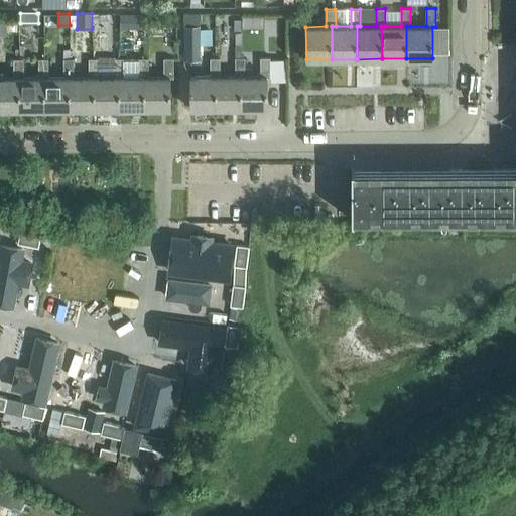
[(119,28),(132,28),(131,13),(119,13),(119,28)]
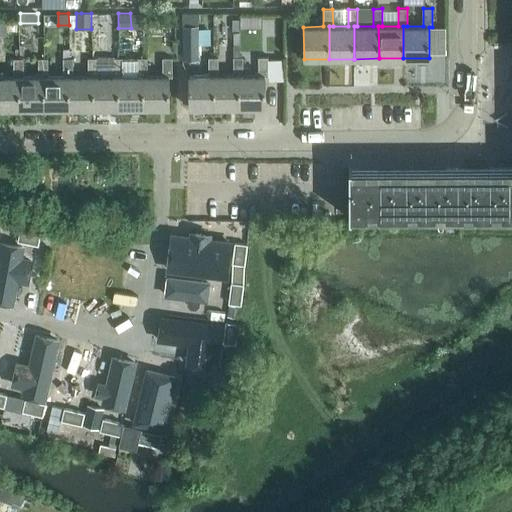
[(198,26),(198,13),(182,13),(182,26),(189,26),(198,26)]
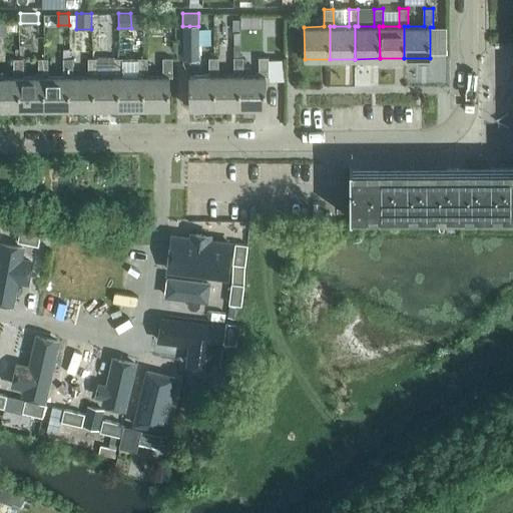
[(198,59),(198,26),(189,26),(182,26),(182,59),(198,59)]
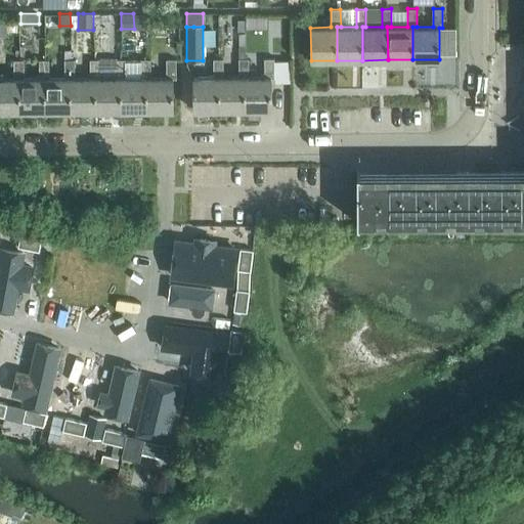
[(245,77),(248,77),(248,58),(246,58),(245,46),(238,47),(238,77),(223,77),(219,77),(219,110),(245,110),(245,77)]
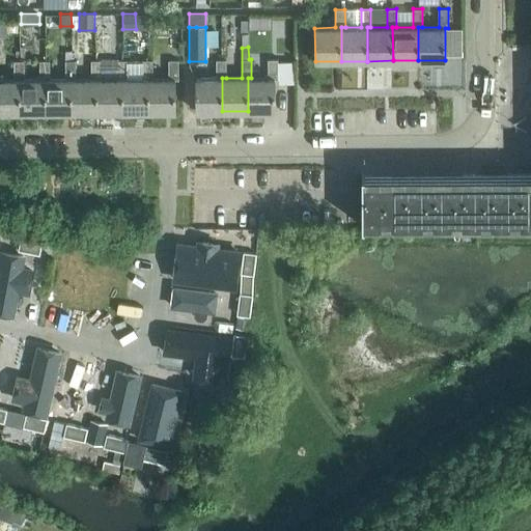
[(268,78),(251,78),(248,78),(248,111),(275,111),(274,79),(277,79),(277,59),(268,59),(268,78)]
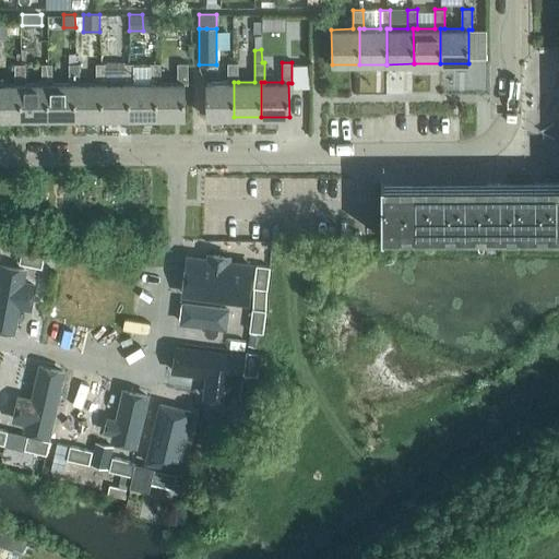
[(48,83),(52,83),(52,63),(42,63),(42,83),(25,83),(21,83),(21,118),(48,118),(48,83)]
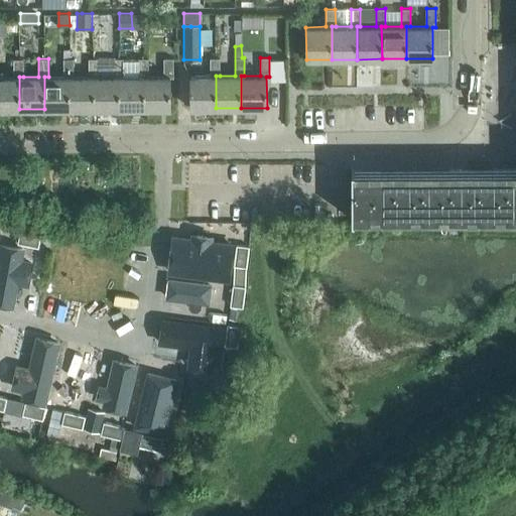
[(70,77),(74,77),(73,58),(63,58),(63,77),(48,77),(44,77),(44,109),(70,109),(70,77)]
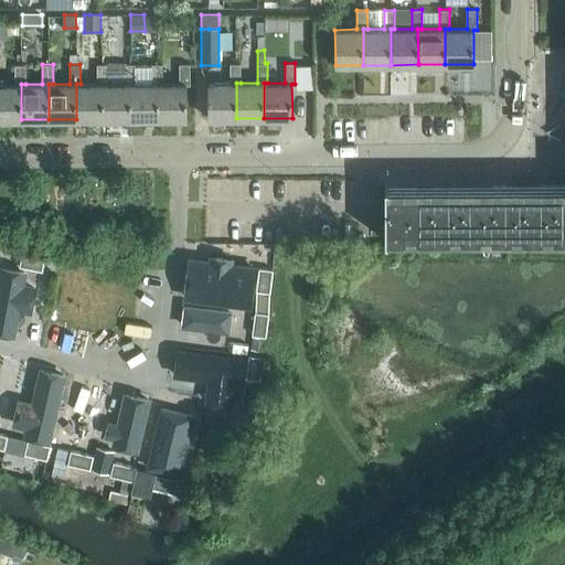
[(104,84),(107,84),(107,64),(103,64),(97,64),(97,84),(81,84),(76,84),(76,119),(104,119),(104,84)]
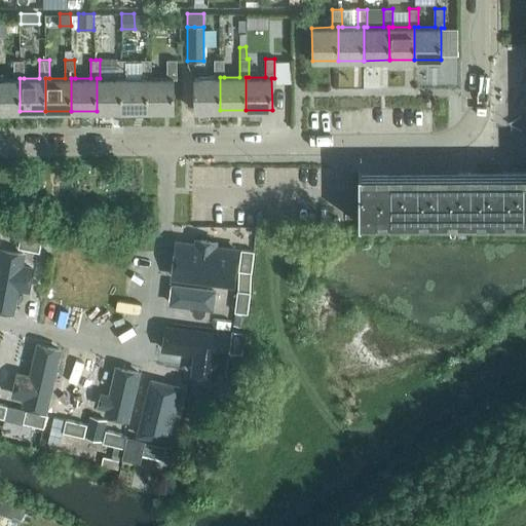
[(121,78),(125,78),(125,60),(116,60),(116,78),(100,78),(97,78),(97,111),(122,111),(121,78)]
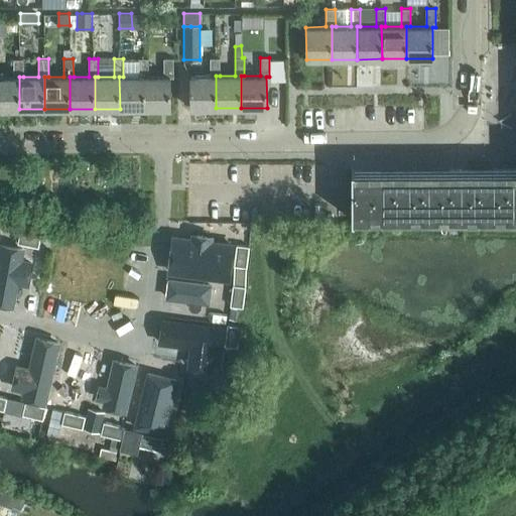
[(144,77),(148,77),(148,58),(138,58),(139,77),(123,77),(119,77),(120,109),(144,109),(144,77)]
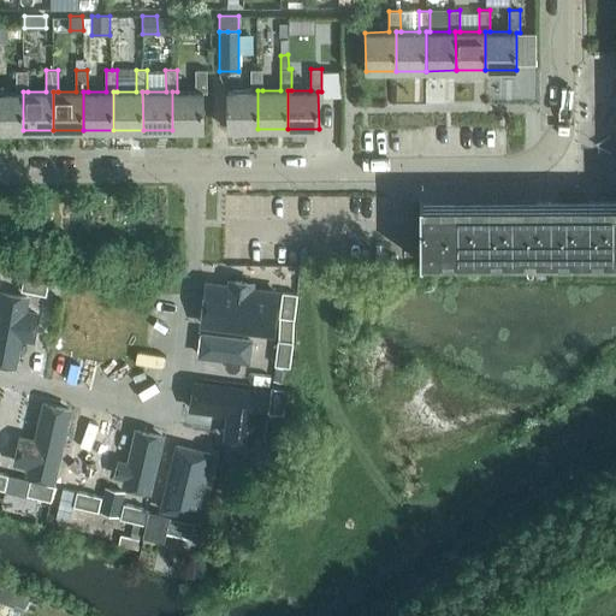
[(203,92),(207,92),(207,70),(195,70),(195,90),(177,92),(172,92),(172,130),(203,130),(203,92)]
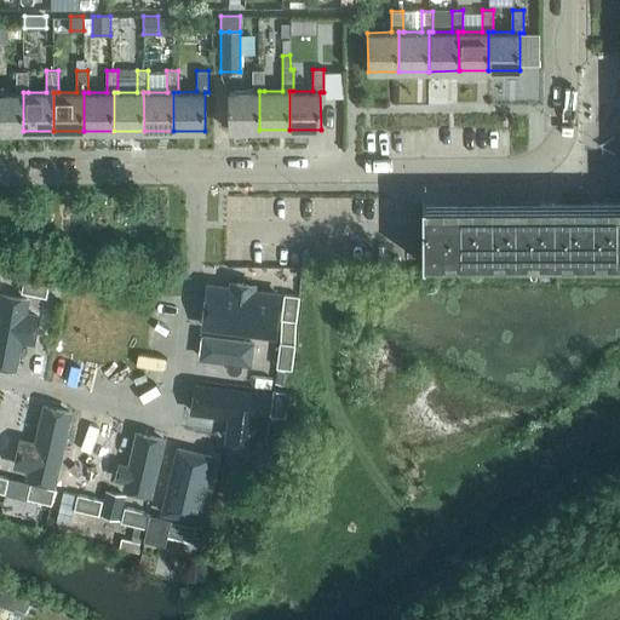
[(259,91),(264,91),(264,70),(252,70),(253,91),(229,91),(229,130),(259,130),(259,91)]
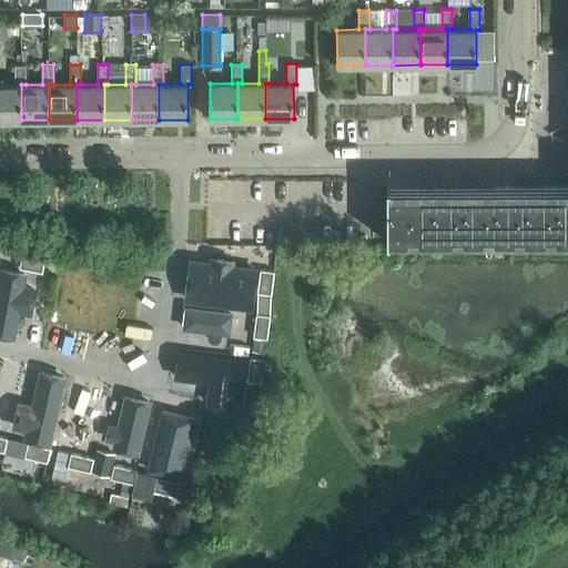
[(21,84),(26,84),(26,66),(14,66),(16,84),(0,84),(0,120),(21,120),(21,84)]
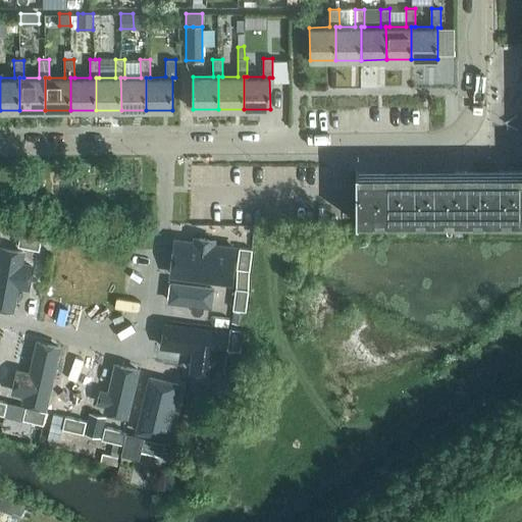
[(521,170),(356,172),(356,221),(521,220),(521,170)]
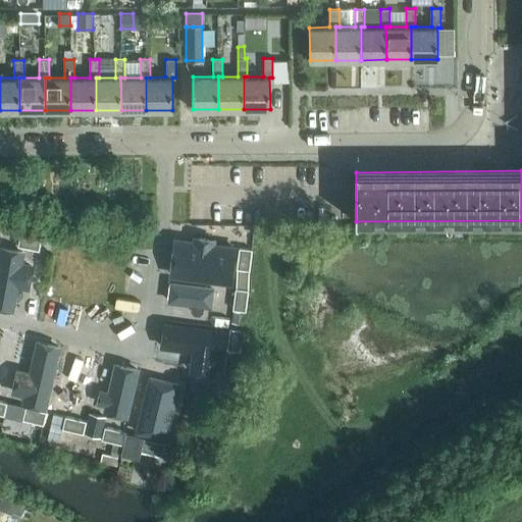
[(17,246),(39,250),(42,238),(20,232),(17,246)]
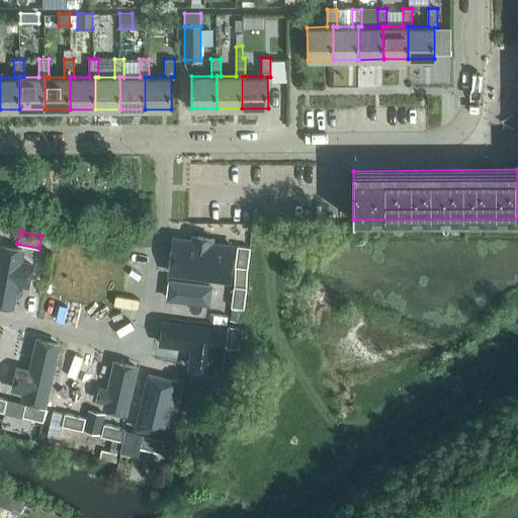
[(230,275),(234,248),(174,240),(171,268),(230,275)]
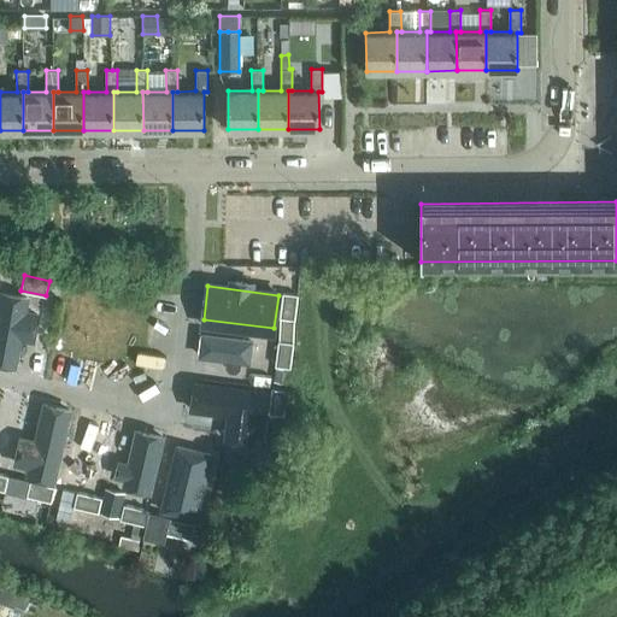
[(282,292),(280,317),(294,319),(298,294),(282,292)]
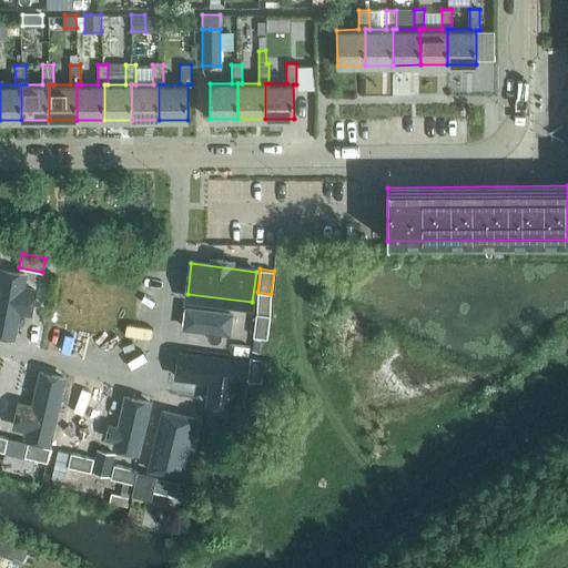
[(28,283),(2,277),(0,290),(0,336),(16,341),(28,283)]
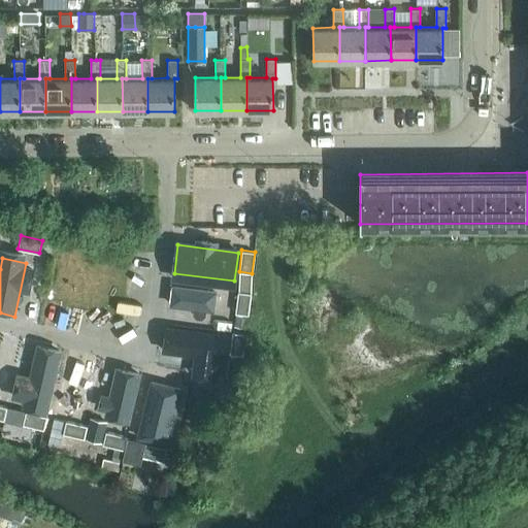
[(220,316),(222,294),(175,289),(172,310),(220,316)]
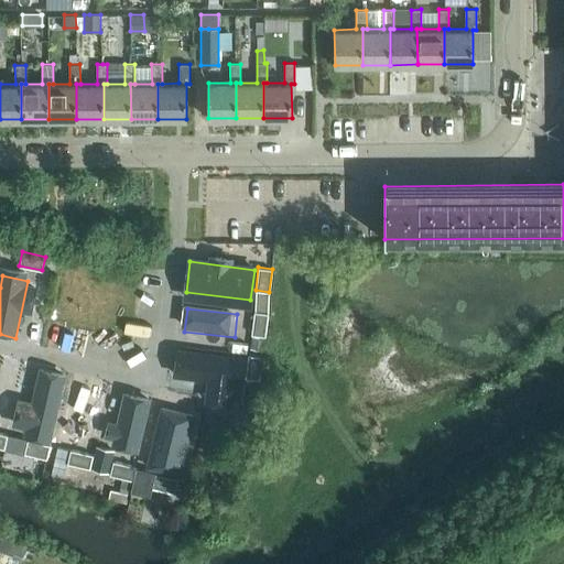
[(255,311),(251,334),(253,335),(266,336),(268,313),(255,311)]
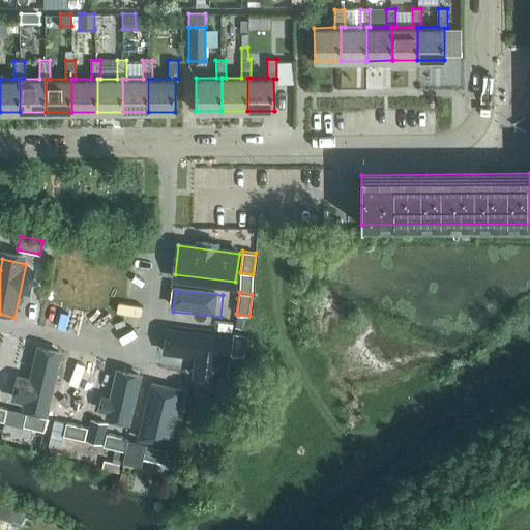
[(249,316),(238,315),(236,327),(247,329),(249,316)]
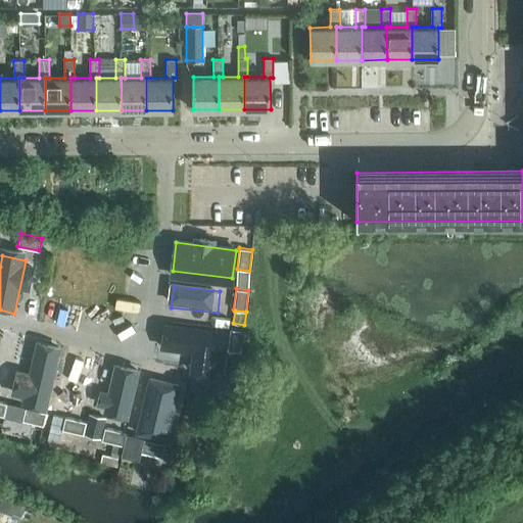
[(216,354),(218,333),(171,328),(169,349),(216,354)]
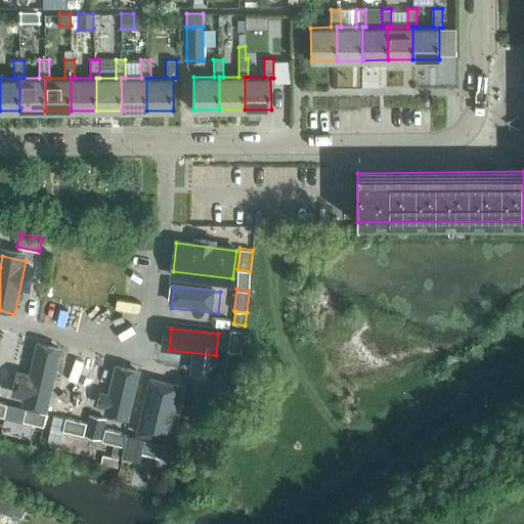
[(230,330),(227,351),(241,352),(244,332),(230,330)]
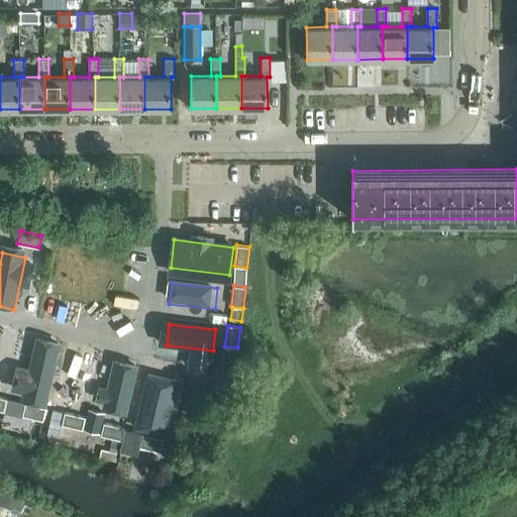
[(21,337),(2,333),(0,344),(0,394),(9,396),(21,337)]
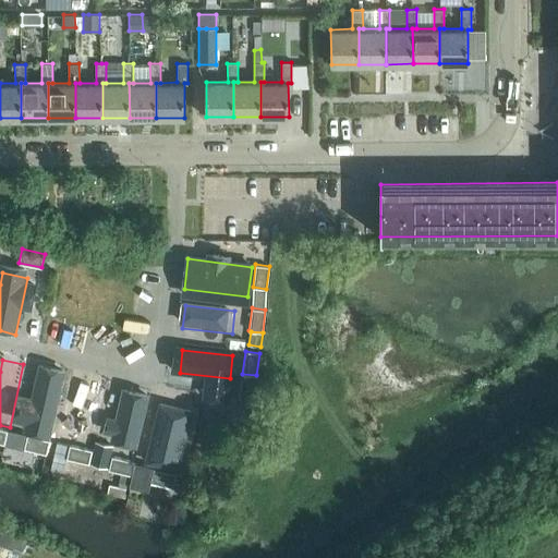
[(68,374),(41,368),(34,402),(21,400),(14,427),(27,431),(26,433),(52,438),(68,374)]
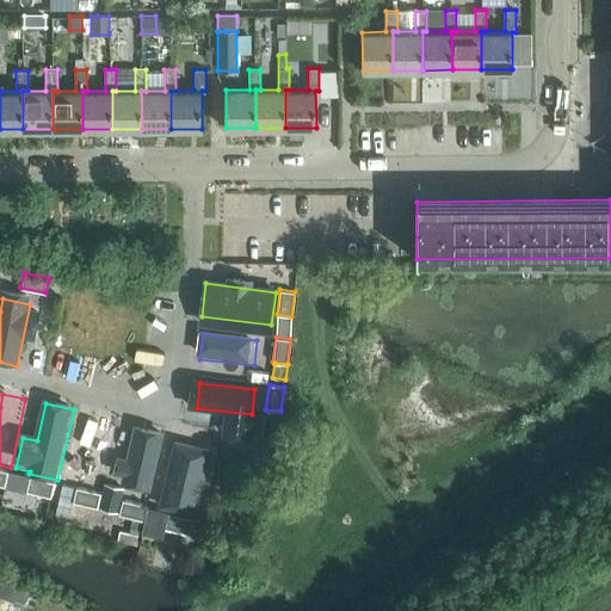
[(277,445),(281,411),(265,409),(261,443),(277,445)]
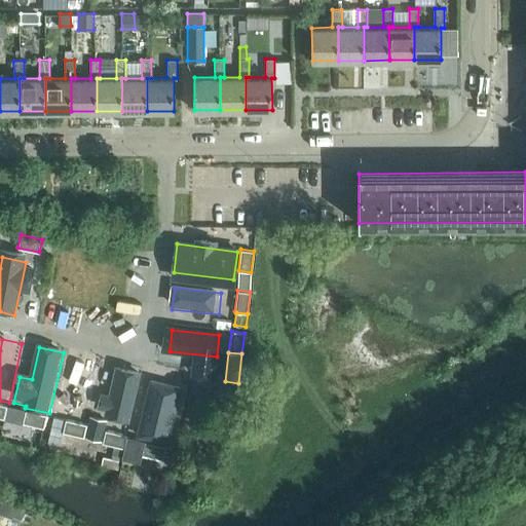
[(98,363),(71,357),(57,416),(84,422),(98,363)]
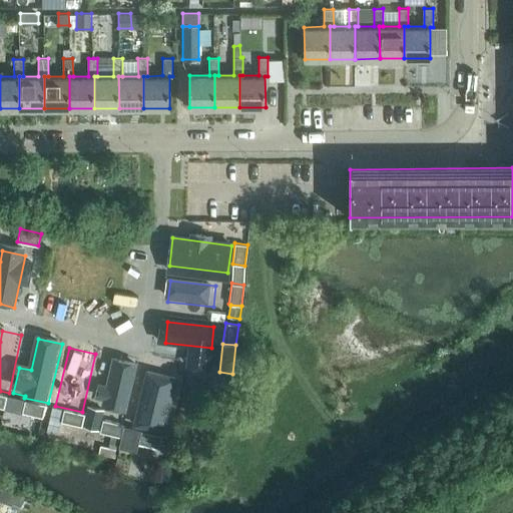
[(136,366),(115,362),(104,412),(125,417),(136,366)]
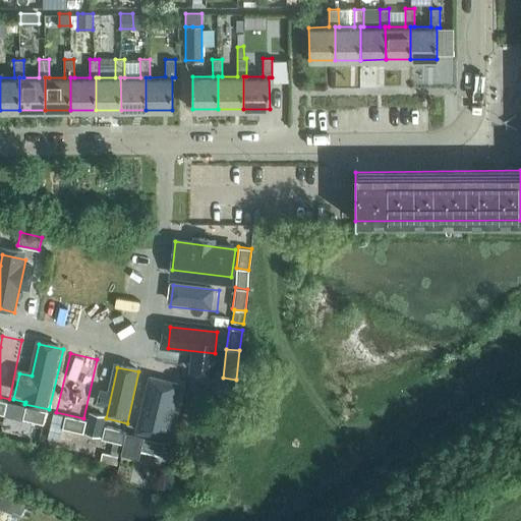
[(177,387),(152,382),(141,435),(166,440),(177,387)]
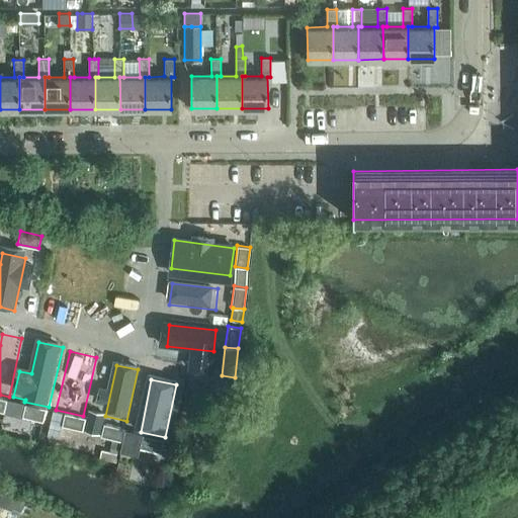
[(22,416),(42,421),(46,409),(25,404),(22,416)]
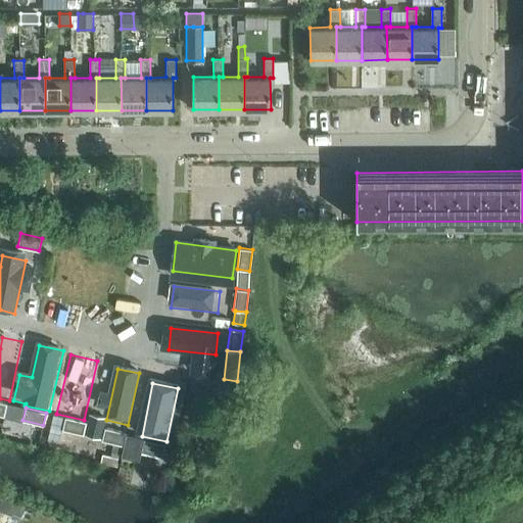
[(84,434),(101,438),(106,417),(89,413),(84,434)]
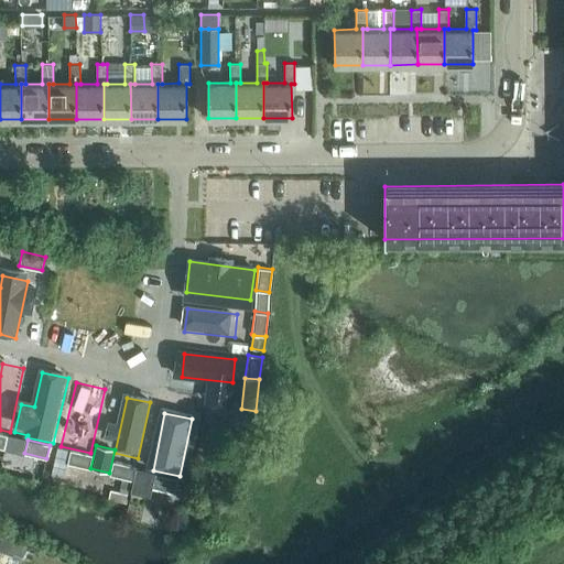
[(57,446),(51,474),(64,477),(67,463),(69,449),(57,446)]
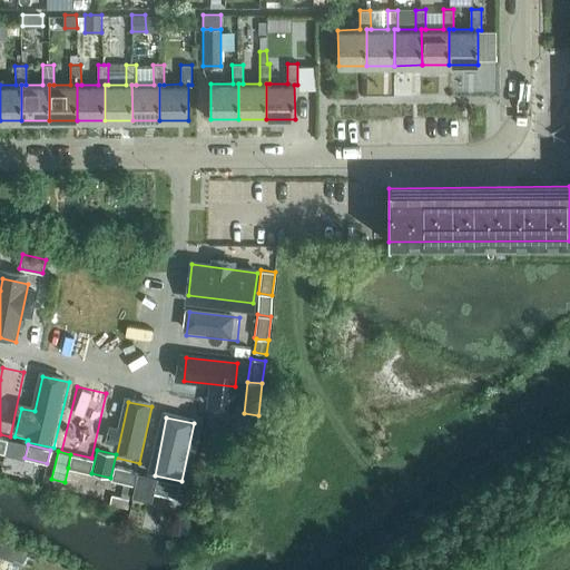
[(68,468),(90,473),(94,459),(70,454),(68,468)]
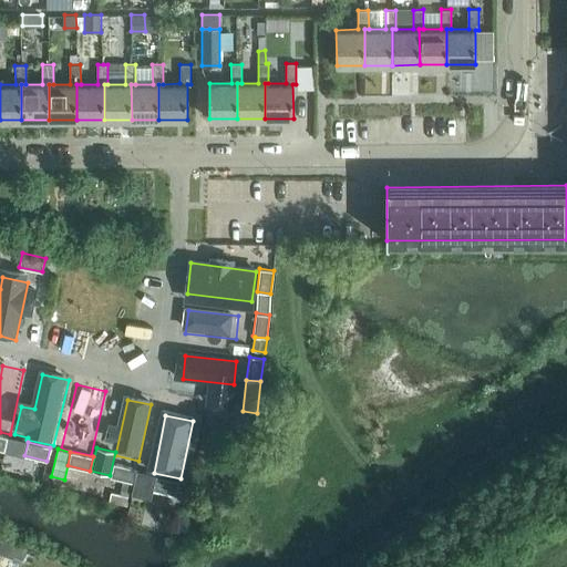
[(123,480),(133,483),(135,471),(136,468),(113,463),(110,477),(123,480)]
